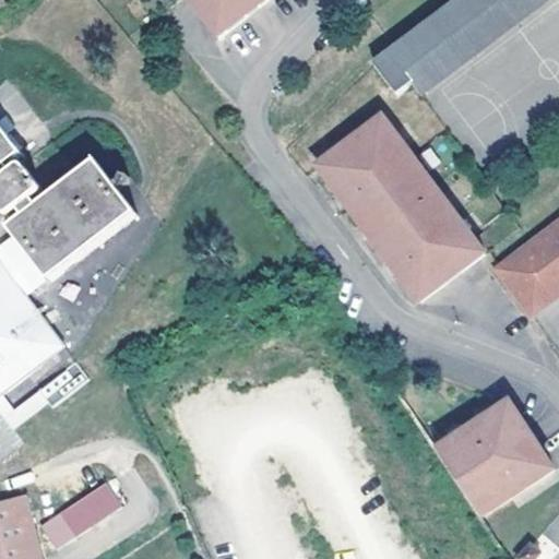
[(0,0),(0,14),(14,4),(11,0),(0,0)]
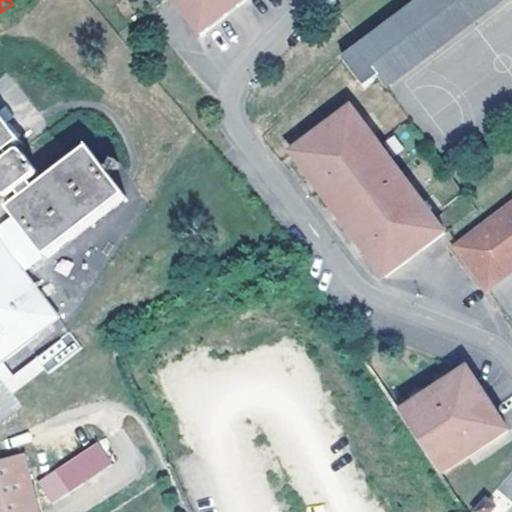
[(176,0),(202,33),(243,0),(176,0)]
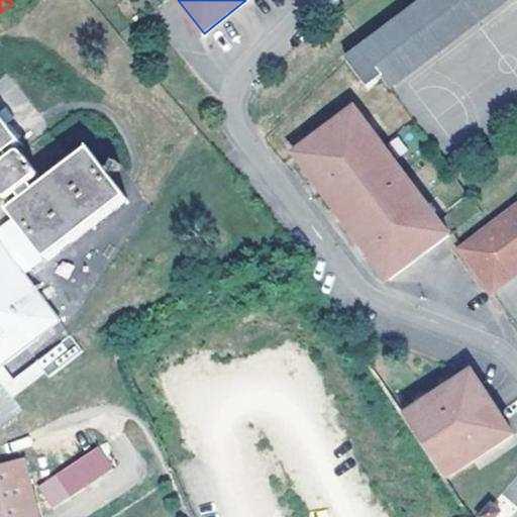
[(430,0),(349,61),(371,87),(385,77),(393,88),(396,87),(394,84),(507,0),(430,0)]
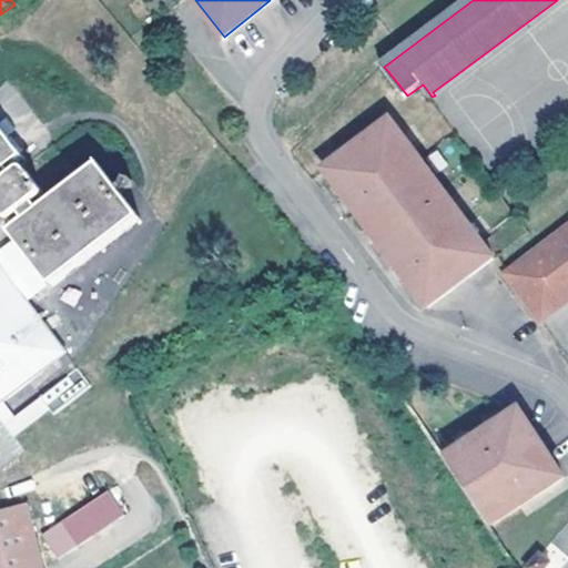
[(430,308),(497,260),(391,120),(326,168),(430,308)]
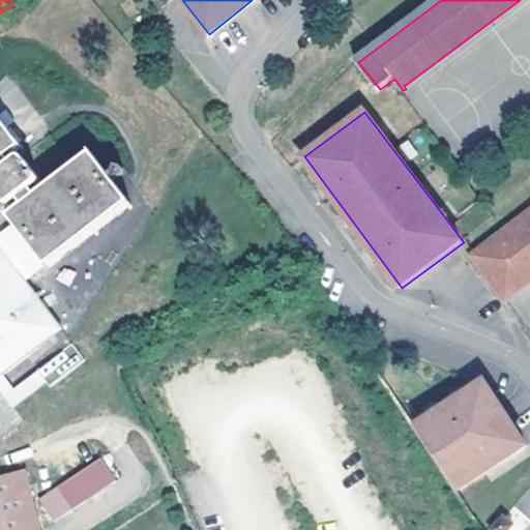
[(529,212),(474,256),(508,300),(529,283),(529,212)]
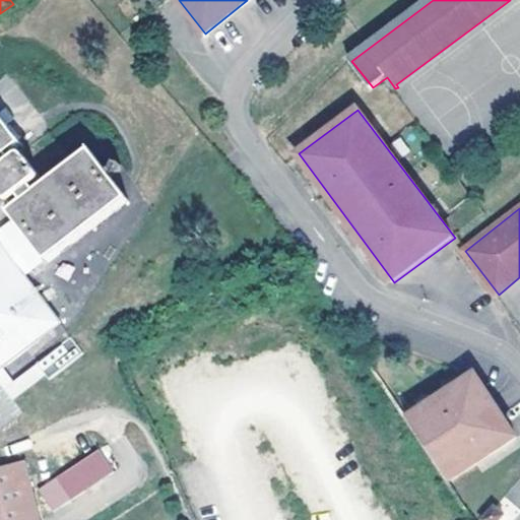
[(0,372),(64,323),(0,241),(0,372)]
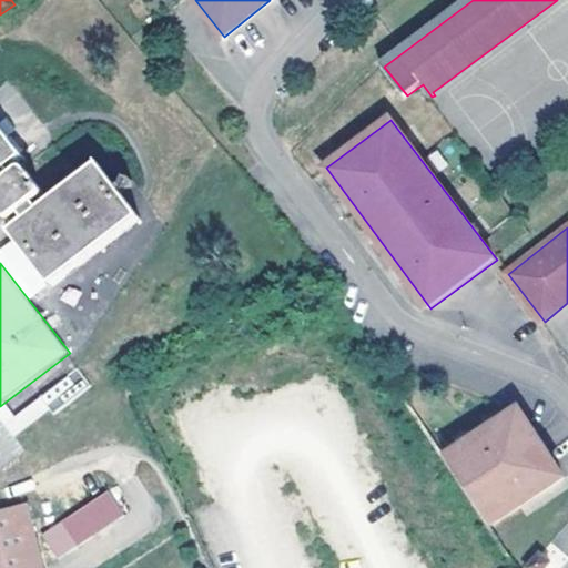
[(81,367),(44,396),(59,414),(94,385),(81,367)]
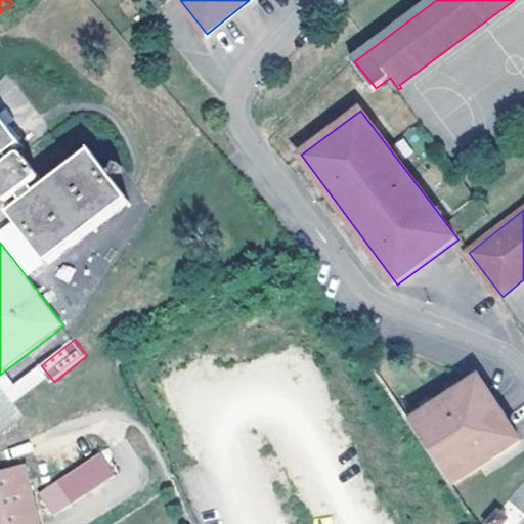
[(480,380),(412,424),(454,488),(522,443),(480,380)]
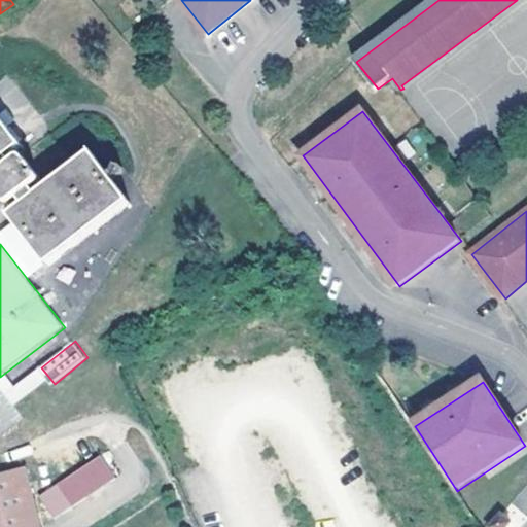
[(102,453),(37,495),(53,518),(117,477),(102,453)]
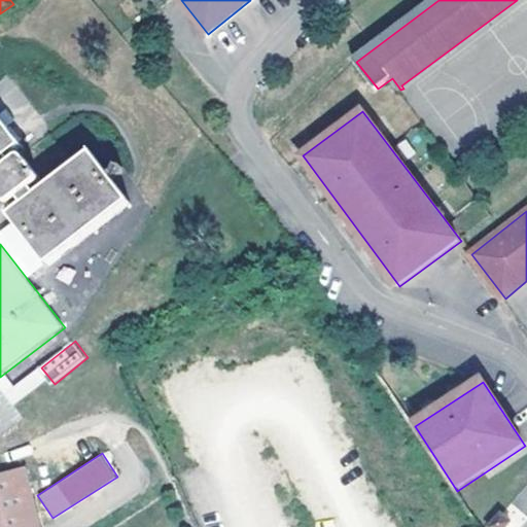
[(28,466),(0,473),(0,526),(39,526),(44,526),(28,466)]
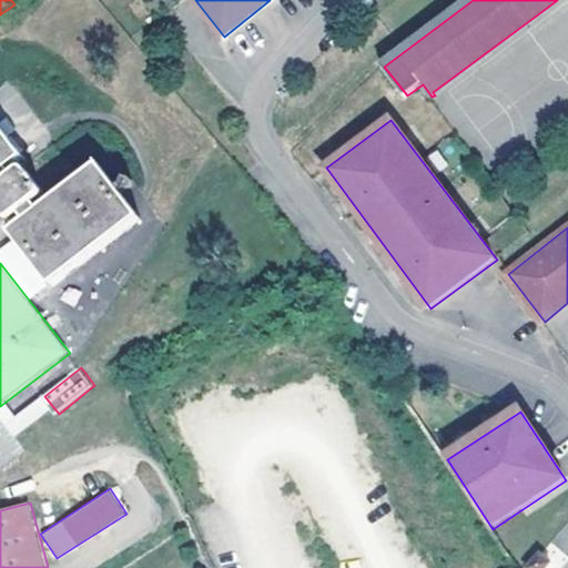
[(541,556),(529,567),(550,567),(554,565),(541,556)]
